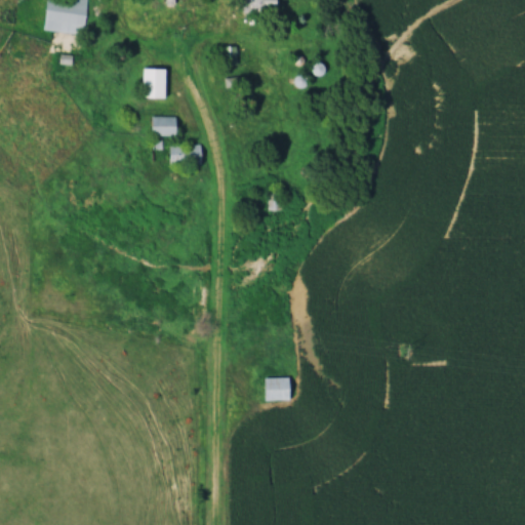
[(55,0),(87,0),(82,35),(51,31),(55,0)]
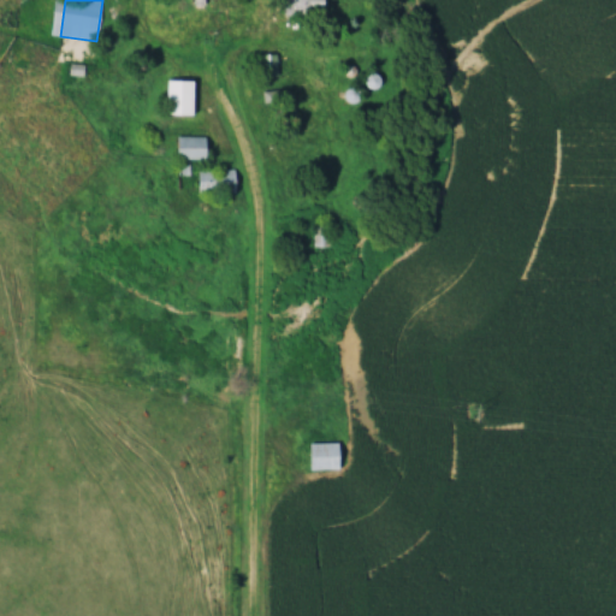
[(329,0),(290,0),(290,13),(329,13),(329,0)]
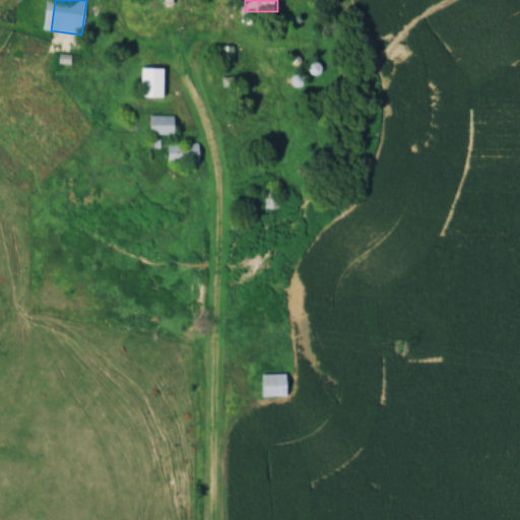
[(139,94),(141,65),(166,66),(165,96),(139,94)]
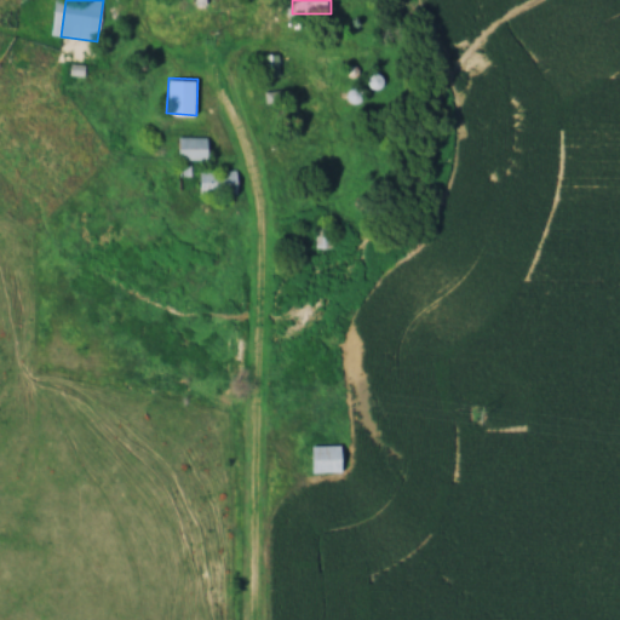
[(211,136),(181,136),(181,159),(211,159),(211,136)]
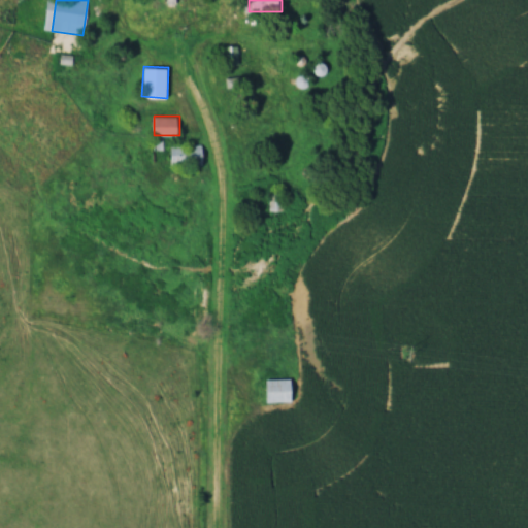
[(171,144),(171,166),(203,166),(203,144),(171,144)]
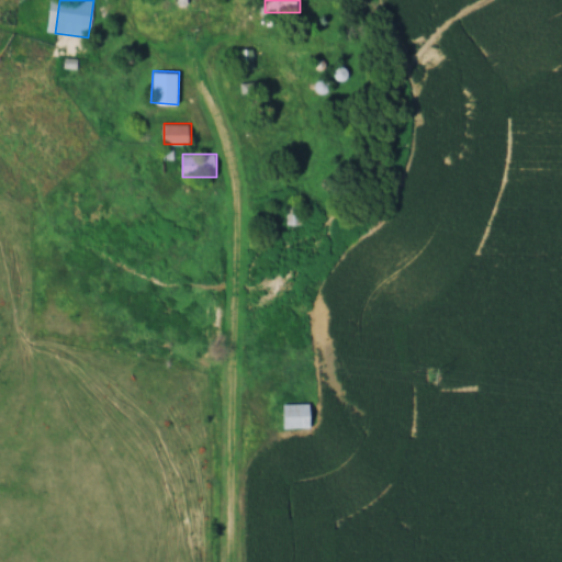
[(285,204),(285,224),(296,224),(296,204),(285,204)]
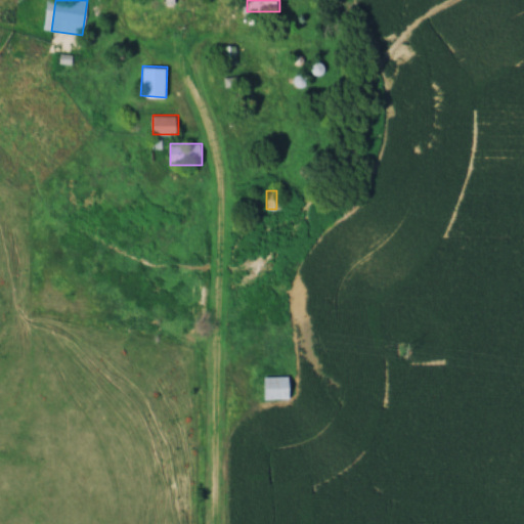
[(264,398),(264,377),(288,377),(288,398),(264,398)]
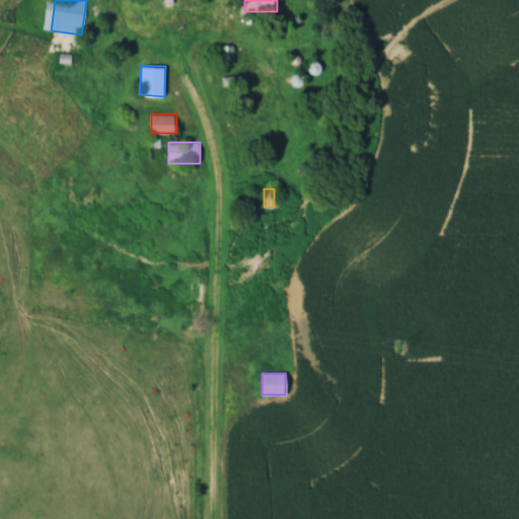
All buildings are outlined.
